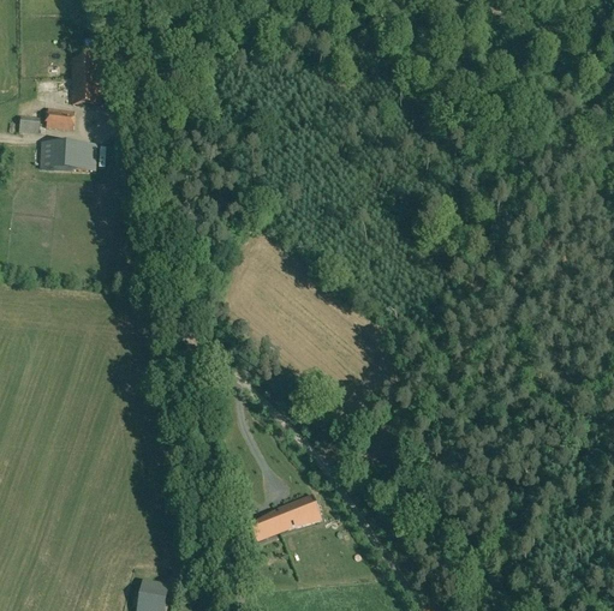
[(72,103),(100,102),(99,57),(71,58),(72,103)]
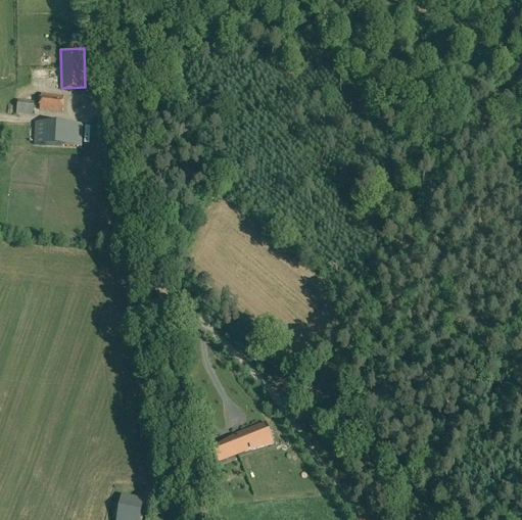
[(41,91),(38,106),(60,109),(62,94),(41,91)]
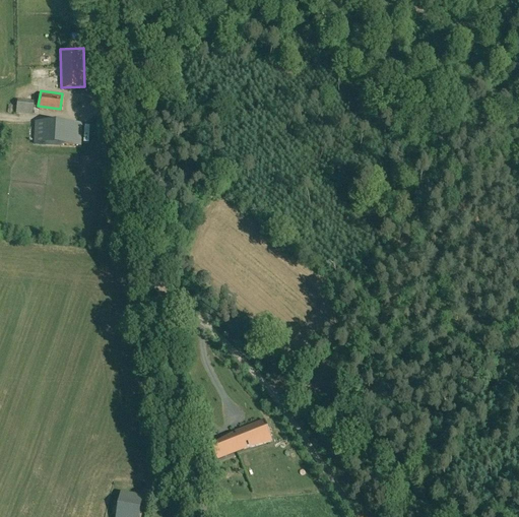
[(15,97),(13,110),(31,112),(33,99),(15,97)]
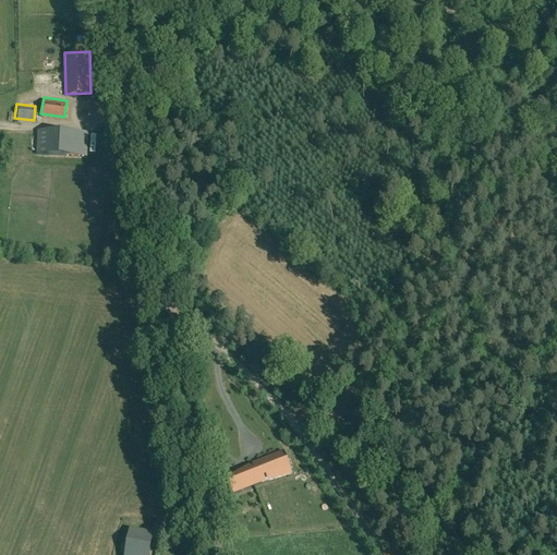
[(84,154),(86,131),(37,128),(36,151),(84,154)]
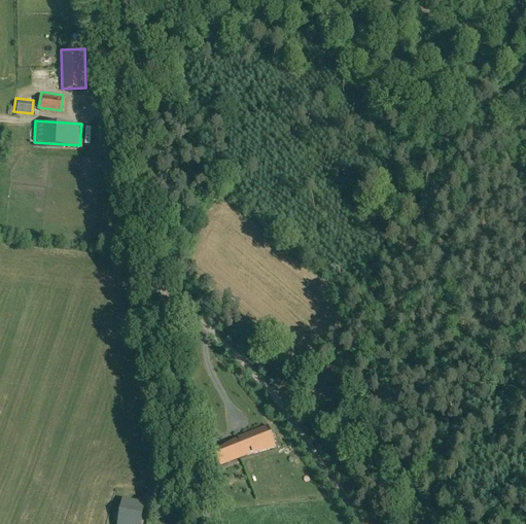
[(216,450),(220,463),(245,454),(243,450),(274,439),(270,425),(244,434),(245,437),(239,439),(240,442),(216,450)]
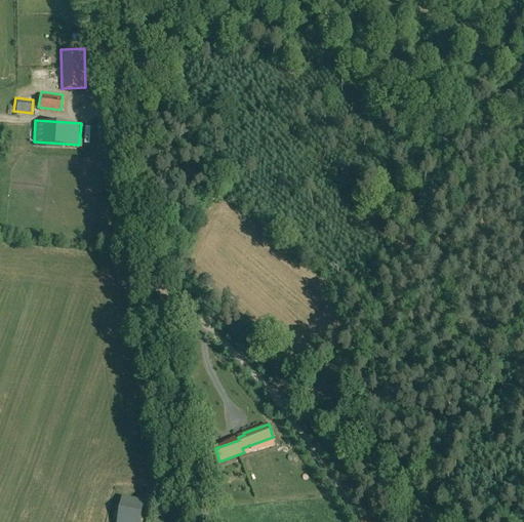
[(138,521),(142,505),(120,502),(116,521),(138,521)]
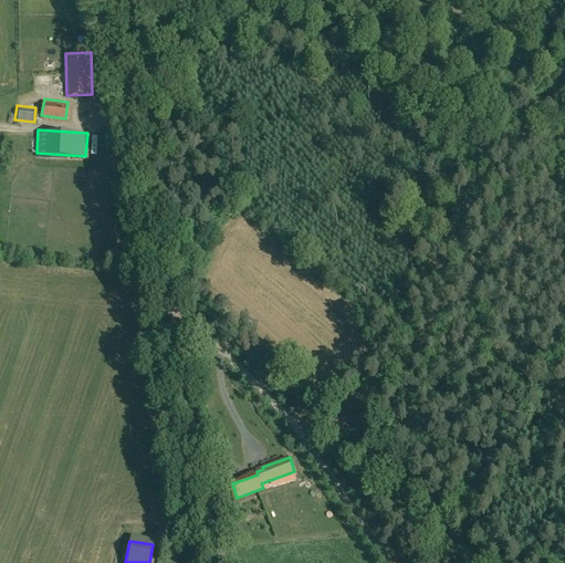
All buildings are outlined.
